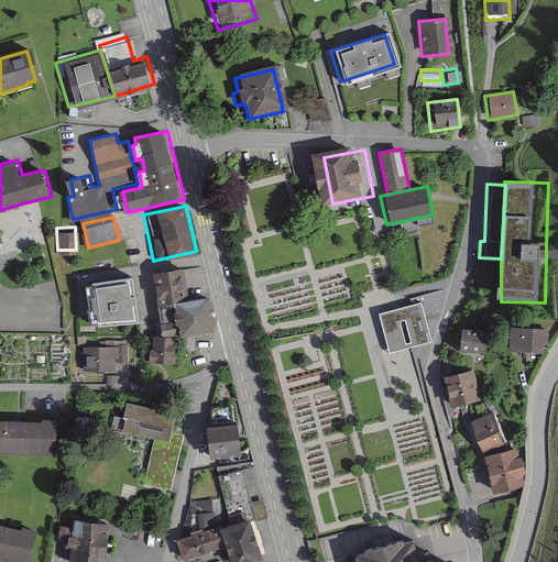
[(557,245),(546,245),(546,256),(557,257),(557,245)]
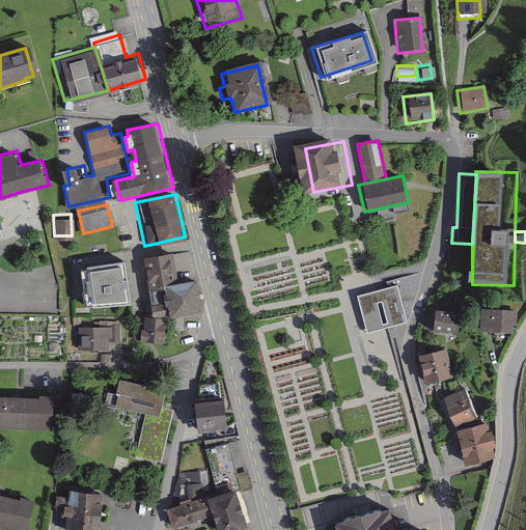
[(175,251),(142,256),(148,289),(182,283),(175,251)]
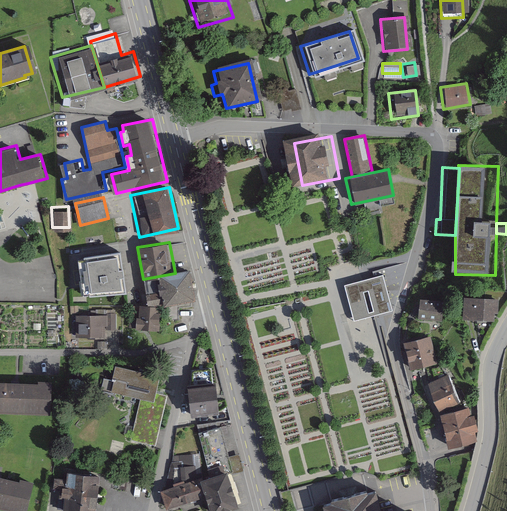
[(107,263),(78,267),(82,301),(111,297),(107,263)]
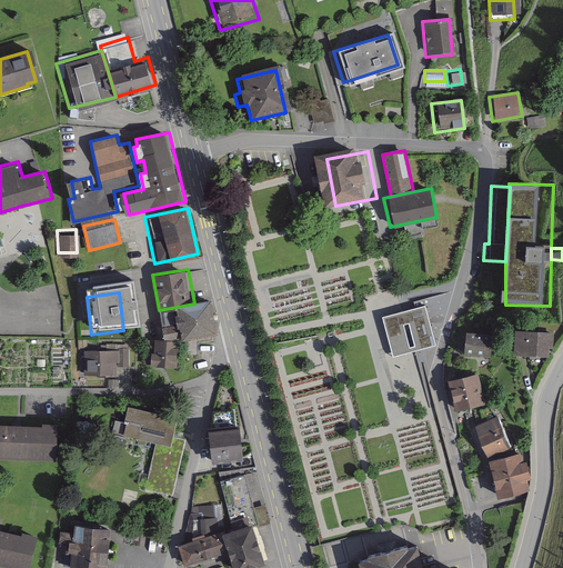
[(194,304),(159,310),(164,338),(186,335),(187,344),(219,337),(211,299),(194,304)]
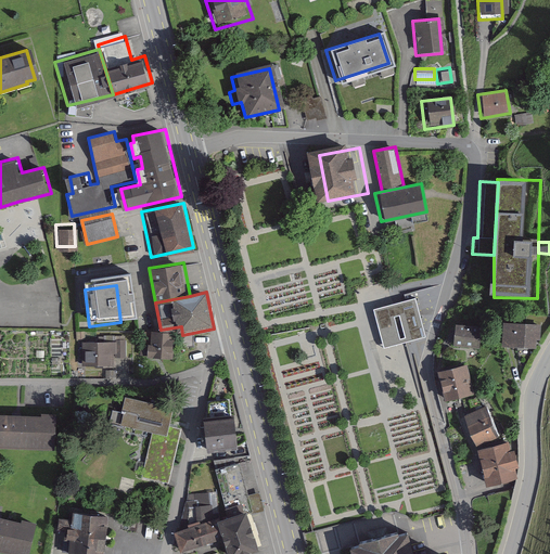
[(414,299),(374,309),(384,350),(425,340),(414,299)]
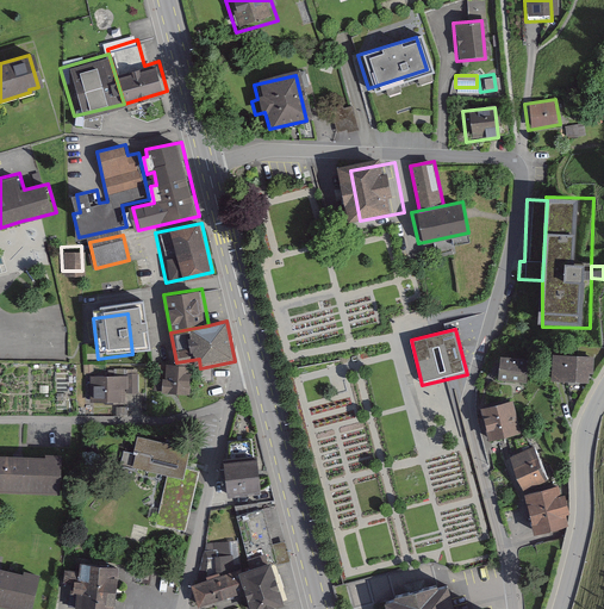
[(590,352),(550,353),(550,379),(591,379),(590,352)]
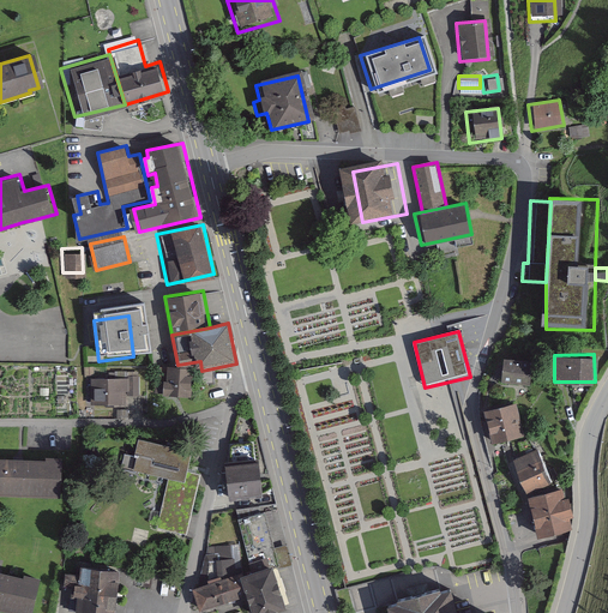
[(534,362),(503,358),(499,383),(530,388),(534,362)]
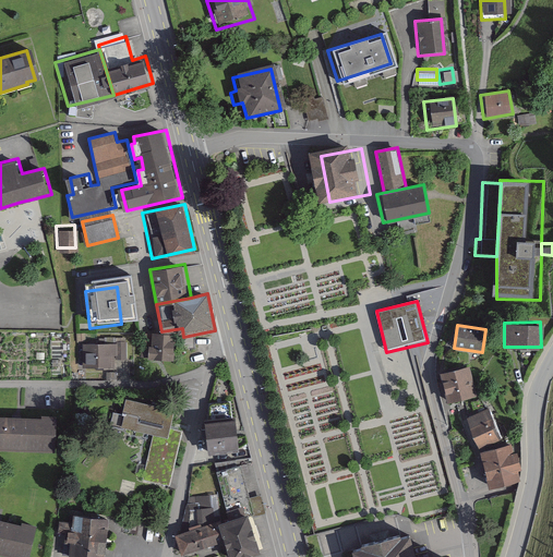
[(178,334),(151,333),(148,359),(176,361),(178,334)]
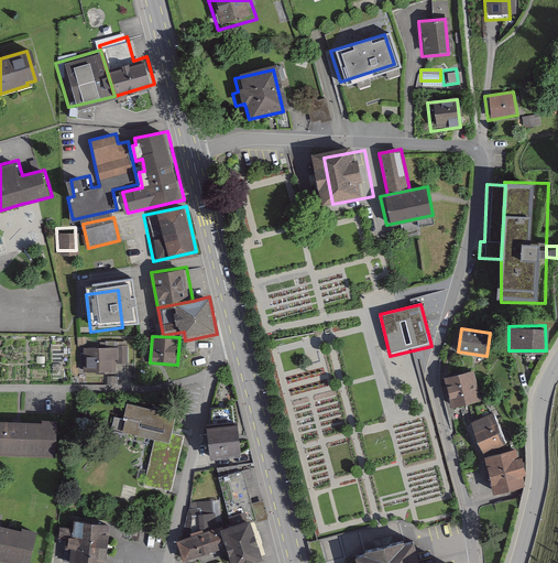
[(123,346),(79,346),(79,374),(112,374),(112,364),(123,364),(123,346)]
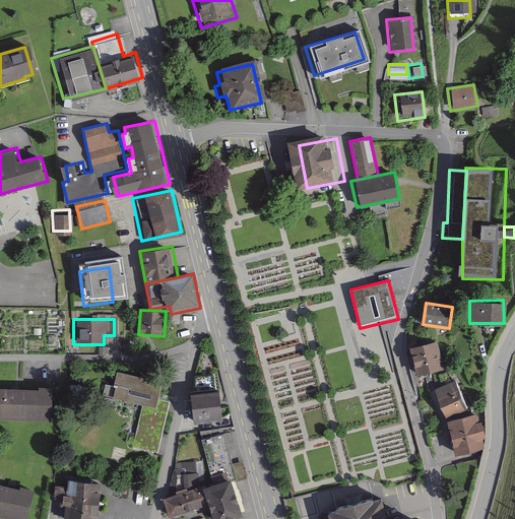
[(438,344),(410,350),(415,376),(443,370),(438,344)]
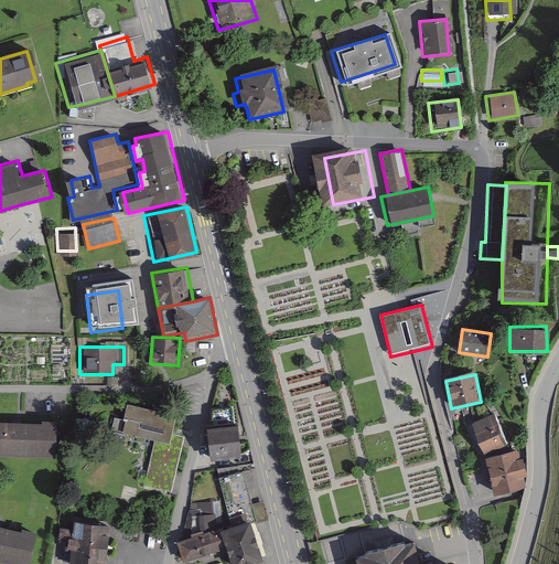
[(178,413),(126,401),(117,435),(151,443),(140,486),(167,492),(180,437),(172,435),(178,413)]
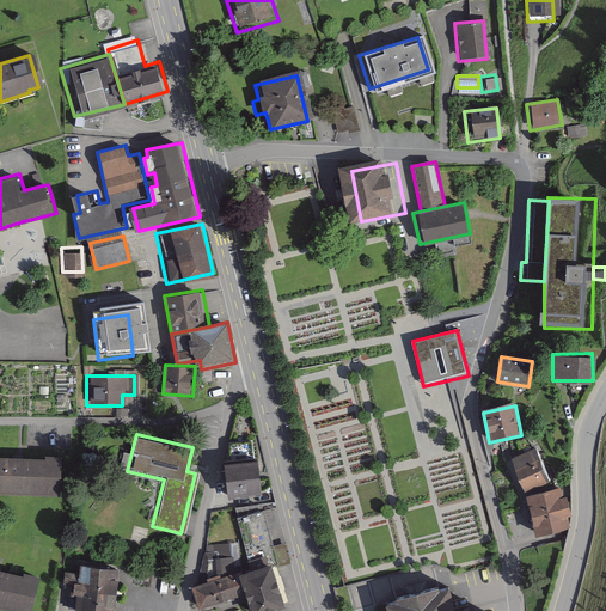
[(248,440),(220,444),(227,496),(264,492),(261,462),(251,463),(248,440)]
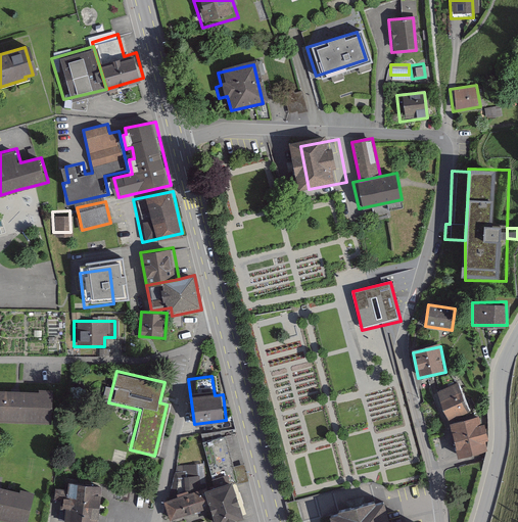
[(457,384),(434,395),(445,419),(468,408),(457,384)]
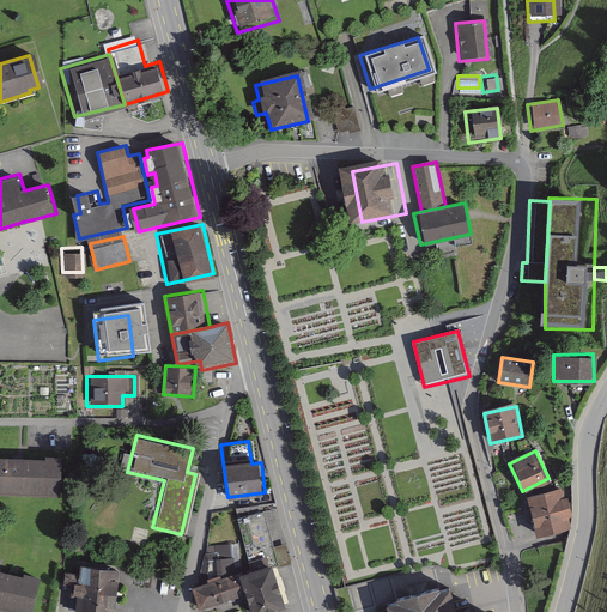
[(64,455),(0,452),(0,490),(62,494),(64,455)]
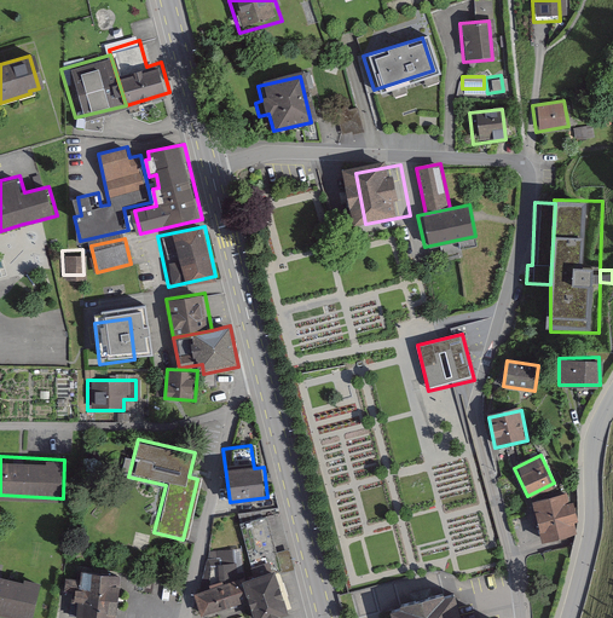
[(560,496),(527,504),(537,539),(570,531),(560,496)]
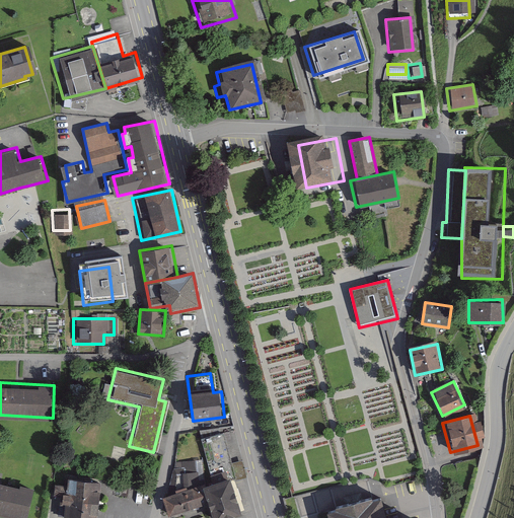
[(215,427),(197,432),(210,488),(228,478),(227,461),(215,427)]
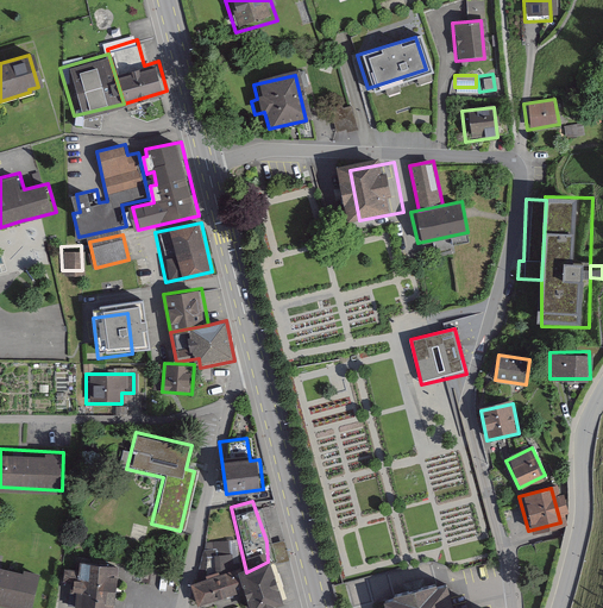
[(227,539),(201,543),(195,570),(188,571),(192,583),(234,570),(227,539)]
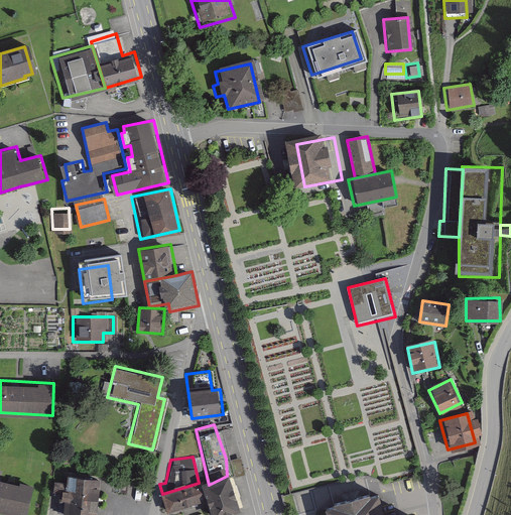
[(236,457),(226,459),(227,476),(240,473),(236,457)]
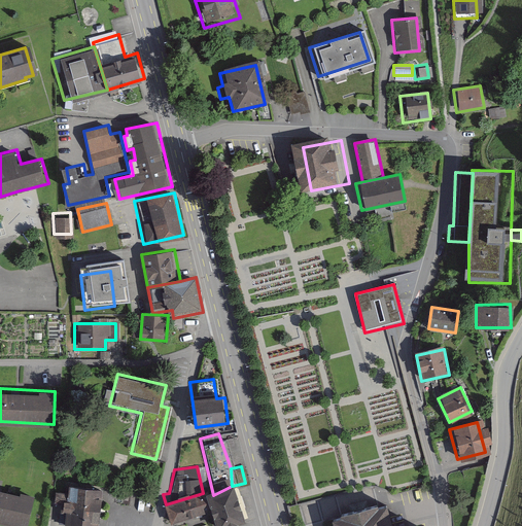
[(61,487),(48,486),(47,501),(54,501),(51,524),(69,525),(95,525),(96,522),(98,500),(97,497),(98,485),(93,483),(62,480),(61,487)]
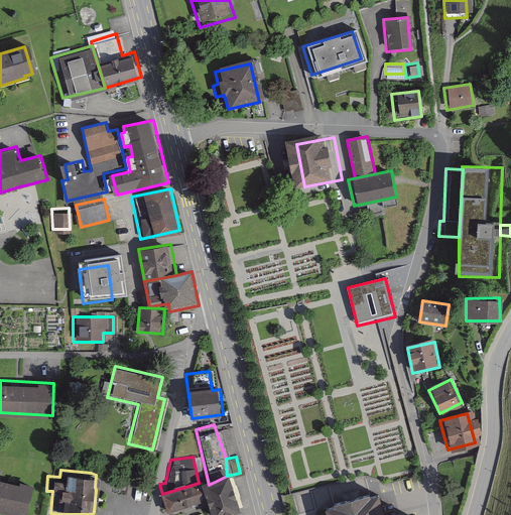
[(209,485),(206,485),(211,501),(211,514),(237,506),(227,476),(209,485)]
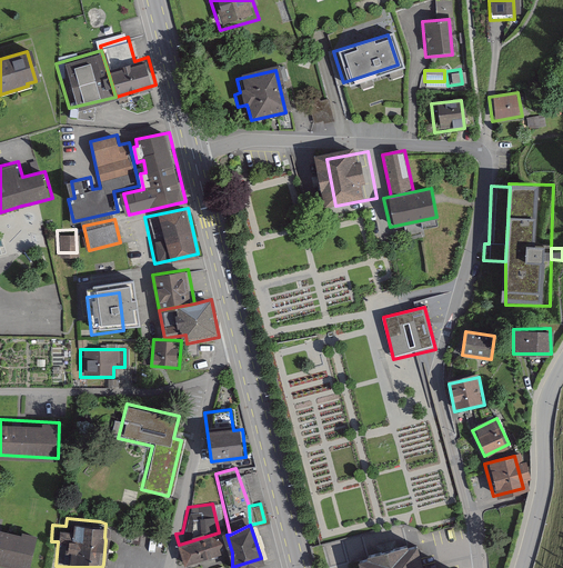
[(0,560),(23,566),(32,530),(18,527),(17,530),(0,526),(0,560)]
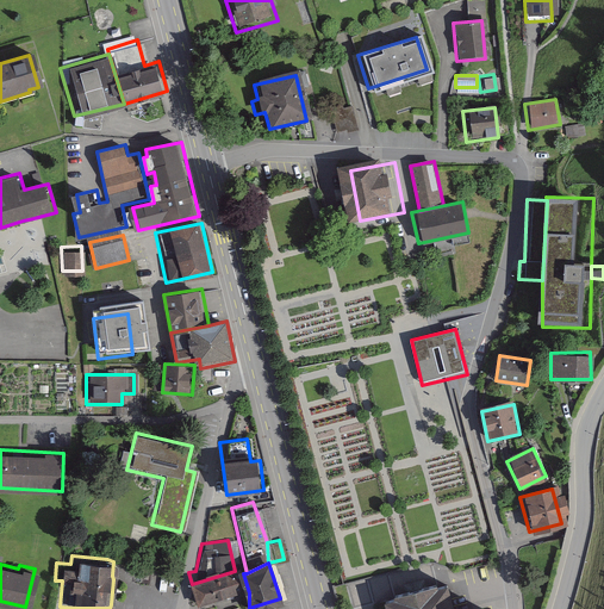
[(192,584),(188,584),(197,608),(249,592),(243,573),(242,569),(235,571),(192,584)]
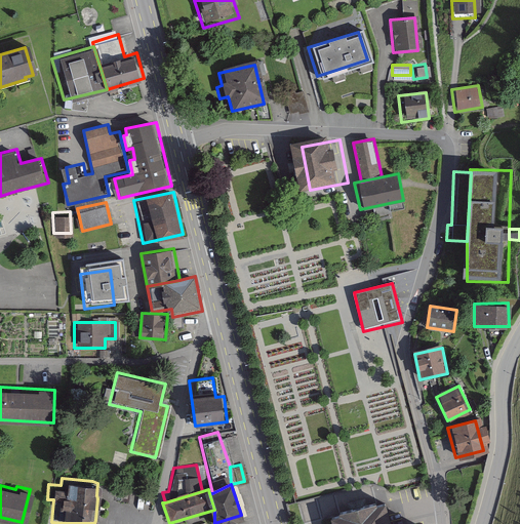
[(334,507),(325,510),(328,523),(389,523),(387,514),(382,494),(372,496),(372,493),(333,504),(334,507)]
